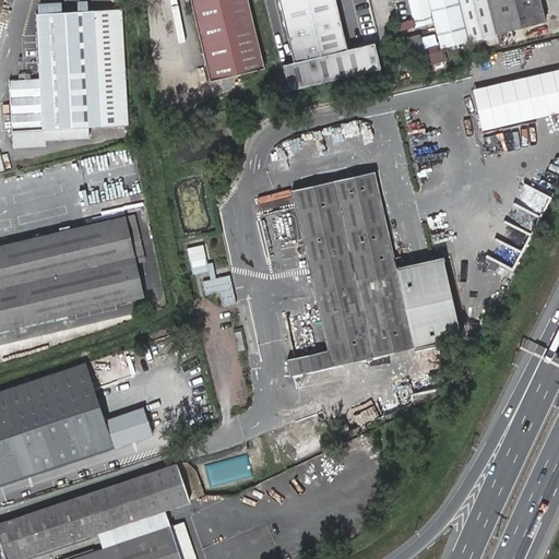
[(248,0),(190,0),(210,80),(265,67),(248,0)]
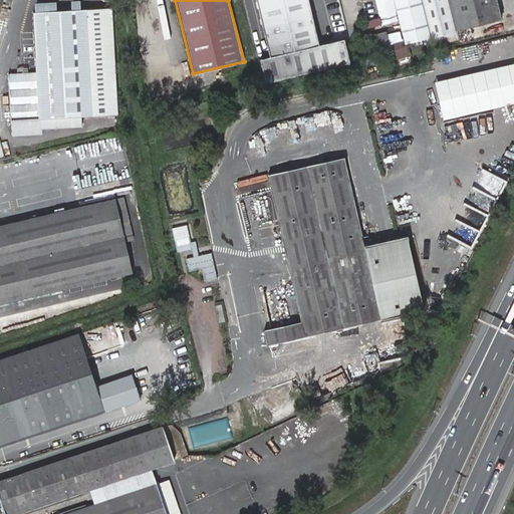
[(314,23),(308,0),(256,0),(265,34),(314,23)]
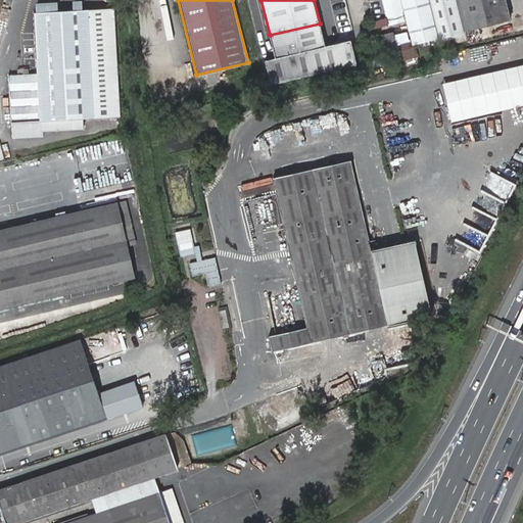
[(438,48),(467,41),(464,30),(511,18),(506,0),(383,0),(389,25),(406,21),(411,43),(436,38),(438,48)]
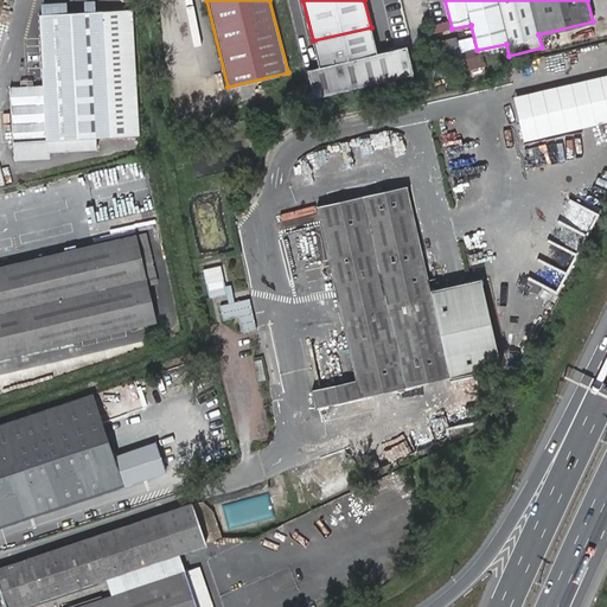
[(132,8),(103,11),(109,135),(138,134),(132,8)]
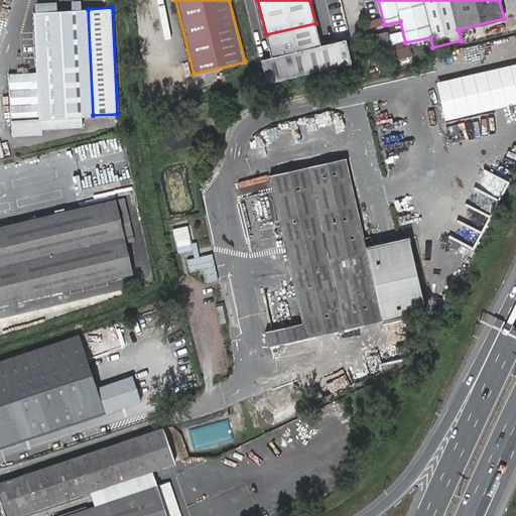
[(93,115),(88,9),(33,11),(36,74),(38,117),(81,116),(93,115)]
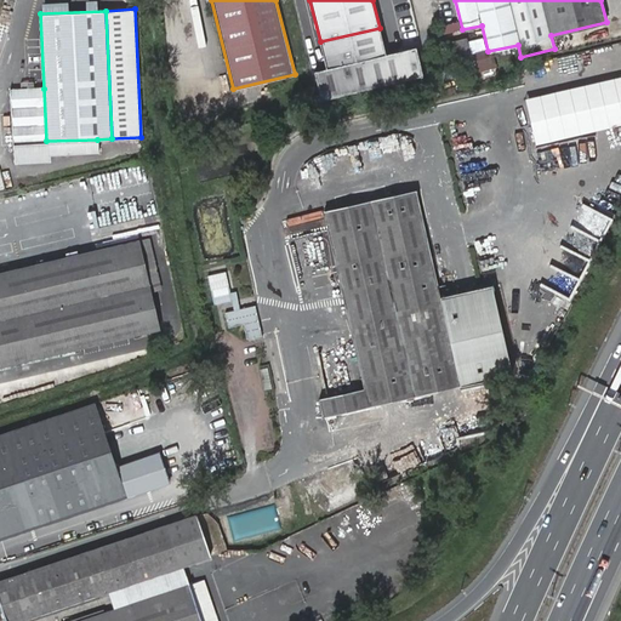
[(449,43),(451,61),(472,55),(467,39),(449,43)]
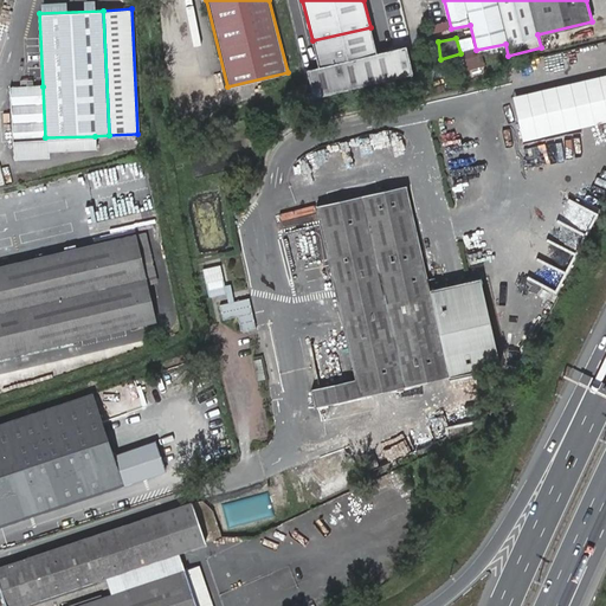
[(605,75),(513,97),(523,142),(605,122),(605,75)]
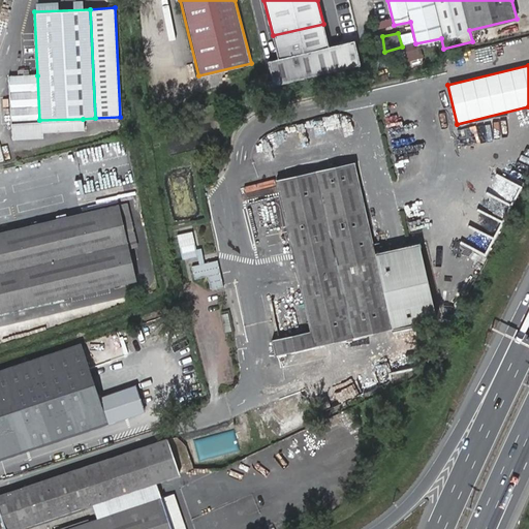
[(37,75),(9,76),(11,122),(39,120),(37,75)]
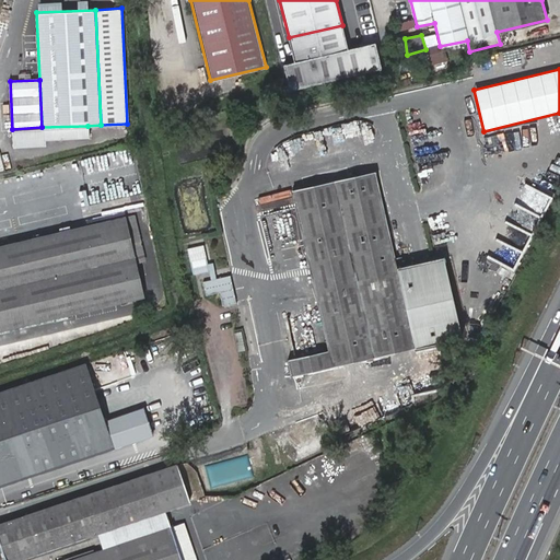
[(12,129),(13,146),(45,143),(45,138),(89,136),(88,126),(42,127),(12,129)]
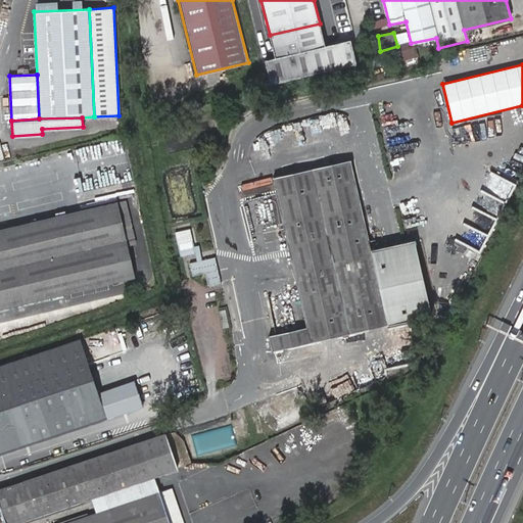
[(432,315),(416,239),(371,249),(351,159),(273,177),(306,327),(270,336),(273,350),(388,324),(432,315)]
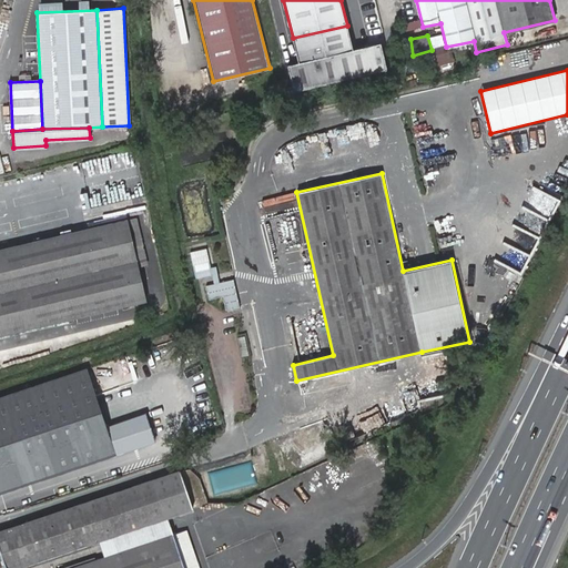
[(134,217),(125,220),(133,254),(142,252),(134,217)]
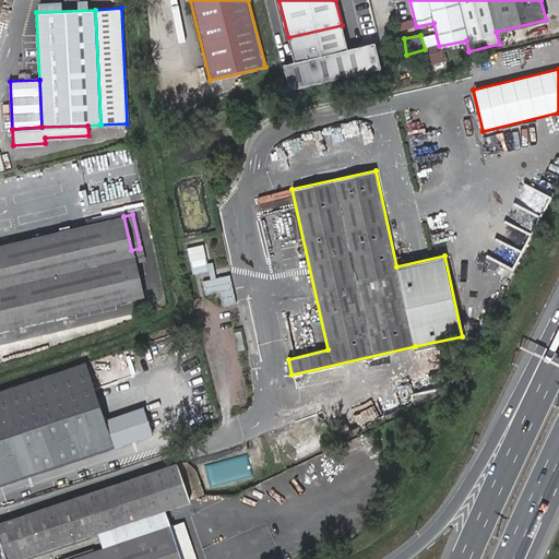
[(0,330),(142,297),(134,263),(143,261),(140,248),(131,250),(123,216),(0,245),(0,330)]
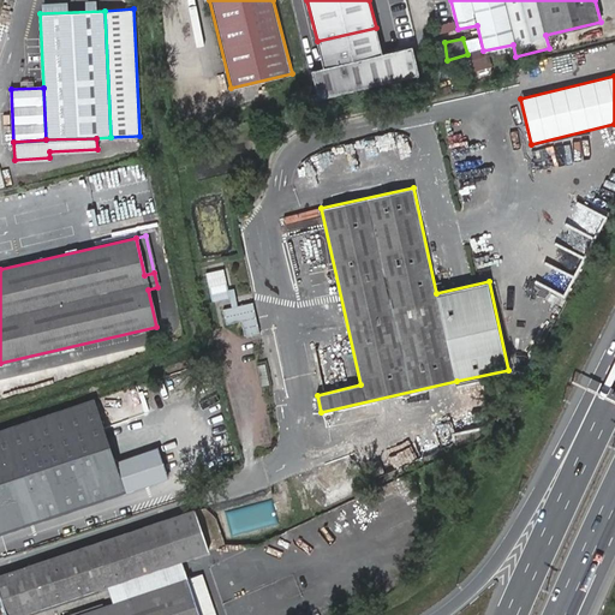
[(227,290),(221,264),(201,269),(208,299),(228,294),(227,290)]
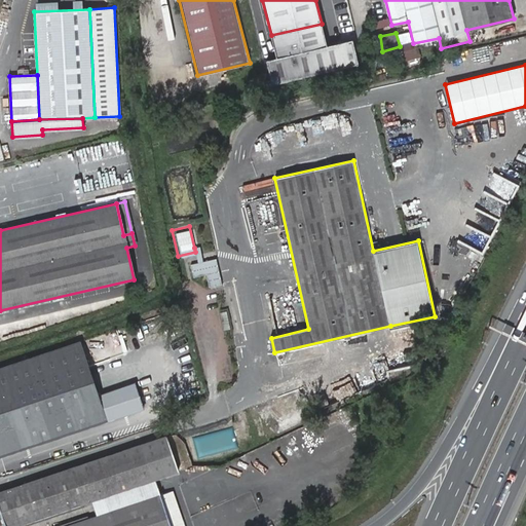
[(202,262),(199,246),(194,248),(195,252),(198,264),(202,262)]
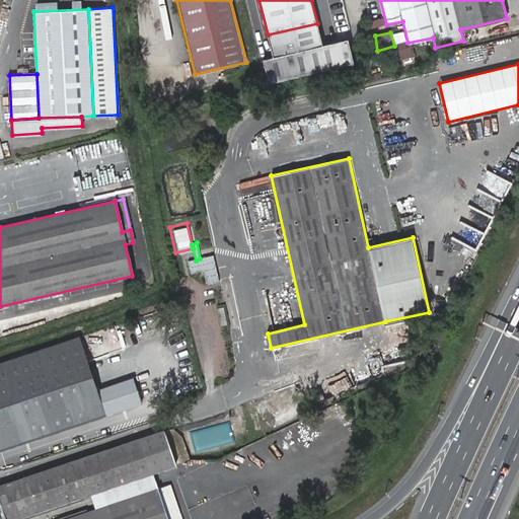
[(218,281),(213,256),(200,258),(196,261),(188,262),(191,275),(203,272),(206,284),(218,281)]
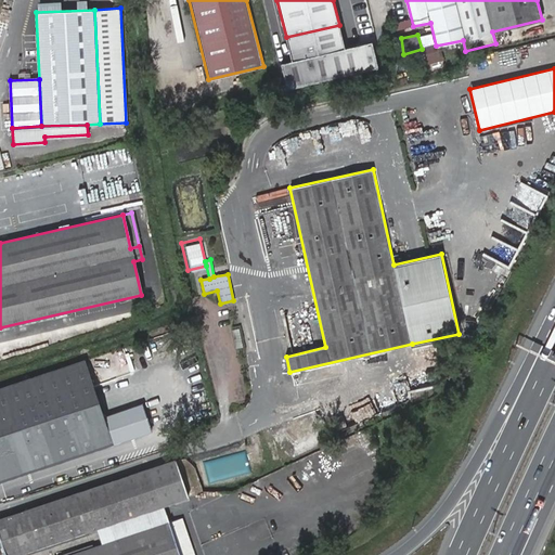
[(84,361),(0,388),(0,480),(112,443),(103,417),(84,361)]
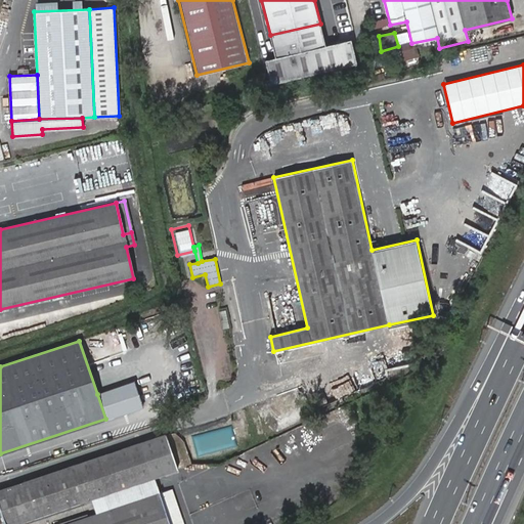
[(307,376),(312,374),(310,367),(295,372),(299,384),(309,381),(307,376)]
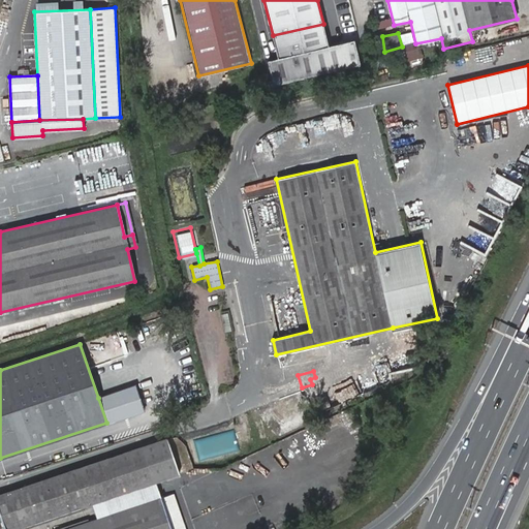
[(135,385),(98,398),(106,423),(144,410),(135,385)]
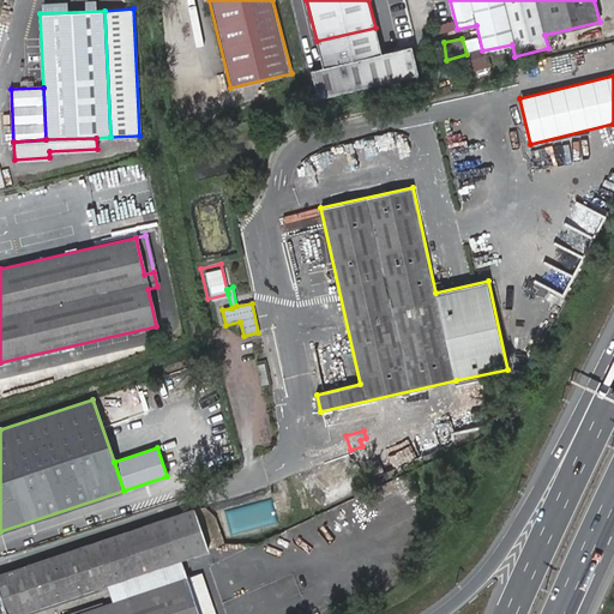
[(194,510),(164,519),(179,561),(182,560),(209,551),(194,510)]
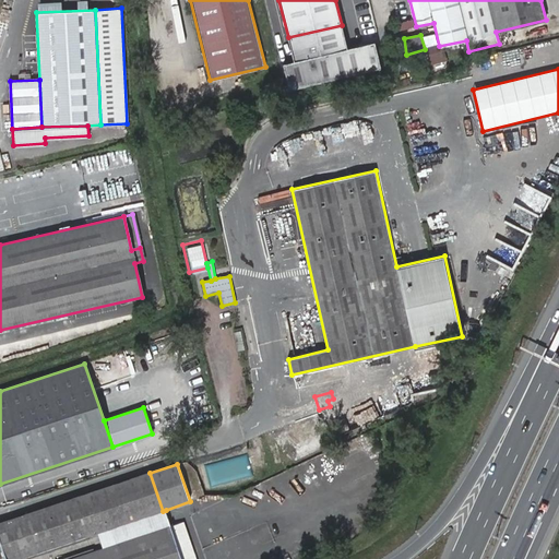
[(0,523),(0,543),(6,558),(16,558),(98,532),(163,511),(150,473),(0,523)]
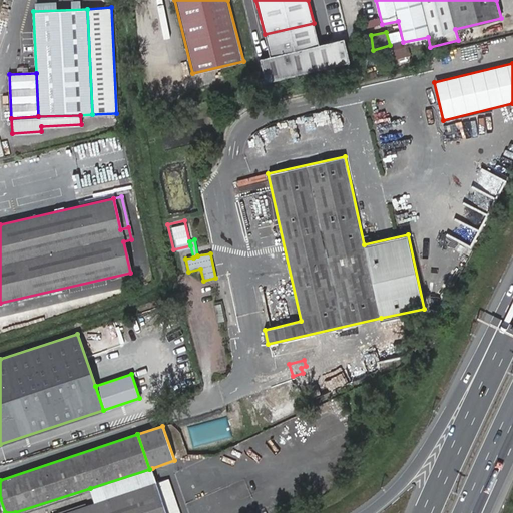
[(156,482),(152,468),(149,469),(90,488),(95,503),(156,482)]
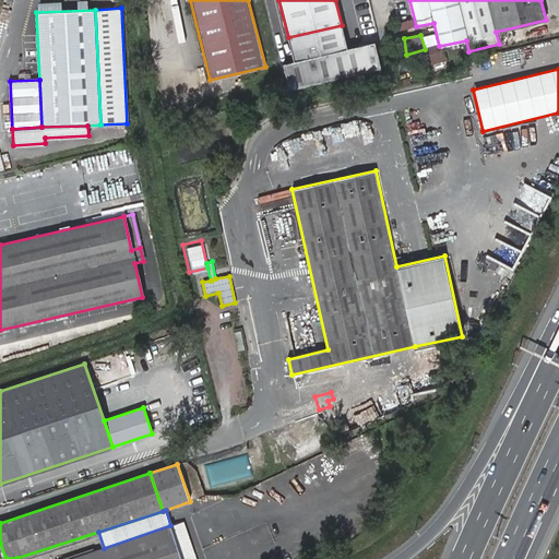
[(104,548),(69,558),(194,558),(182,522),(170,525),(104,548)]
